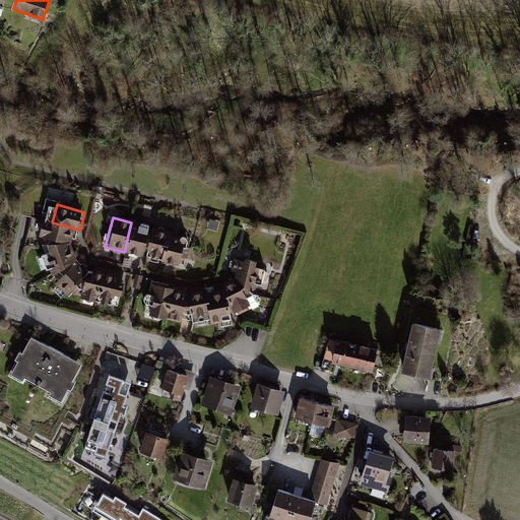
[(47,242),(77,242),(80,230),(52,222),(47,242)]
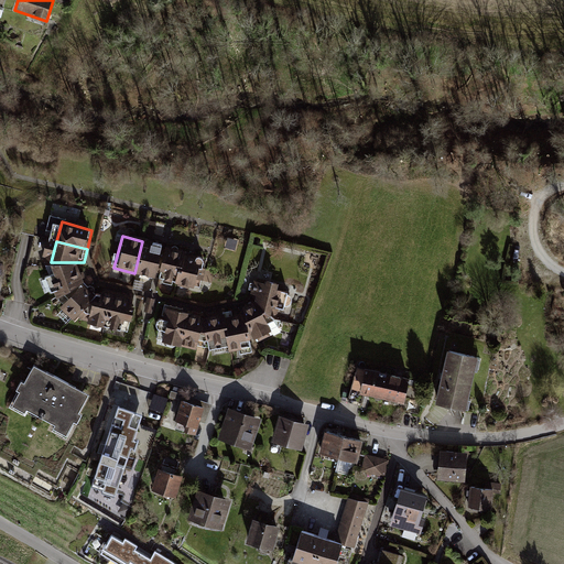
[(162,246),(142,241),(134,273),(154,279),(162,246)]
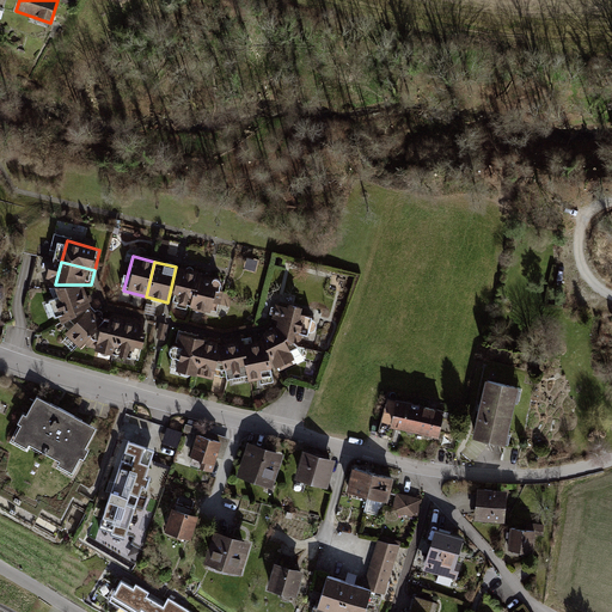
[(179,268),(176,267),(167,303),(169,303),(191,308),(201,274),(179,268)]
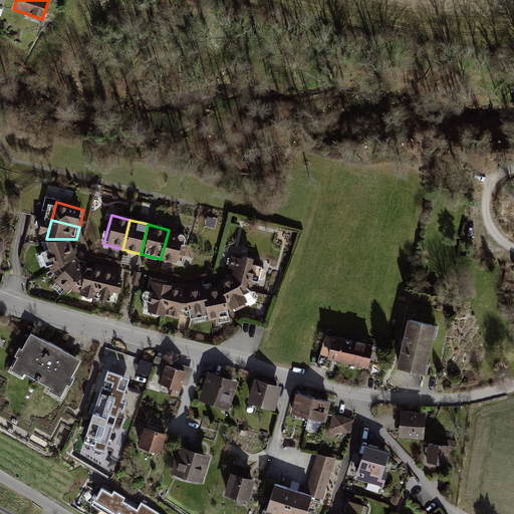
[(188,235),(169,230),(161,259),(180,264),(188,235)]
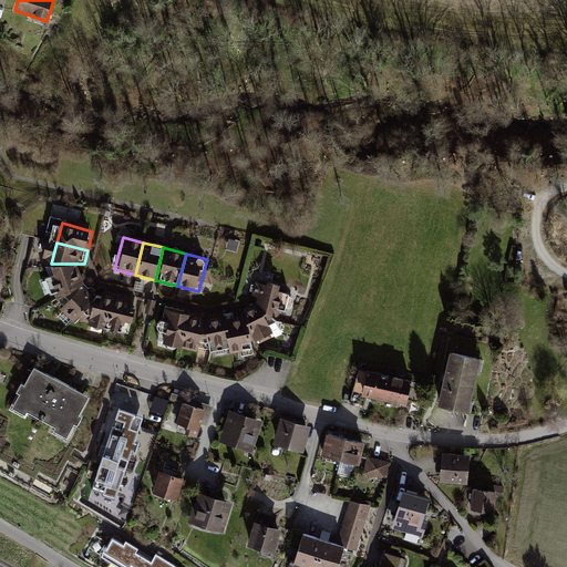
[(84,264),(51,264),(62,307),(93,284),(84,264)]
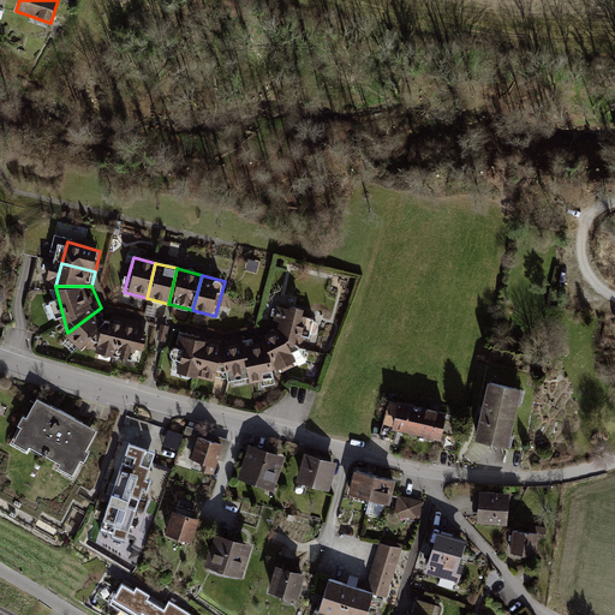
[(280,305),(274,328),(305,353),(320,316),(280,305)]
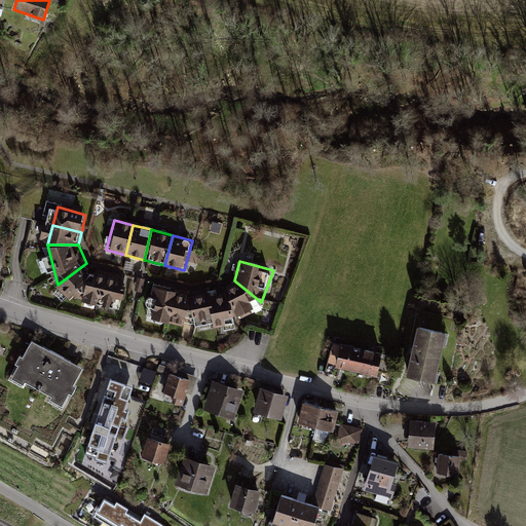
[(86,263),(58,285),(81,303),(91,271),(86,263)]
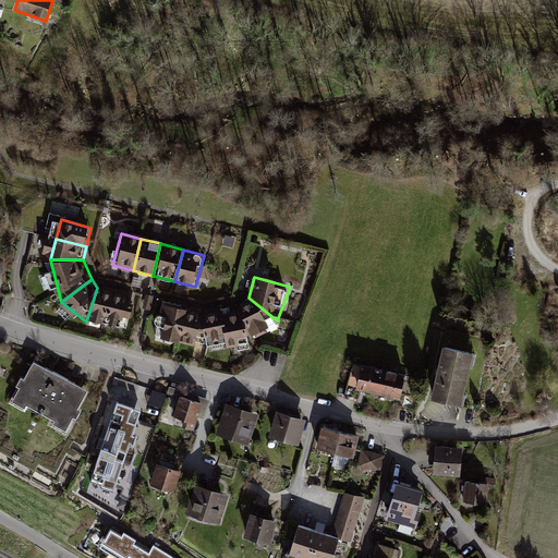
[(97,288),(86,322),(108,326),(114,292),(97,288)]
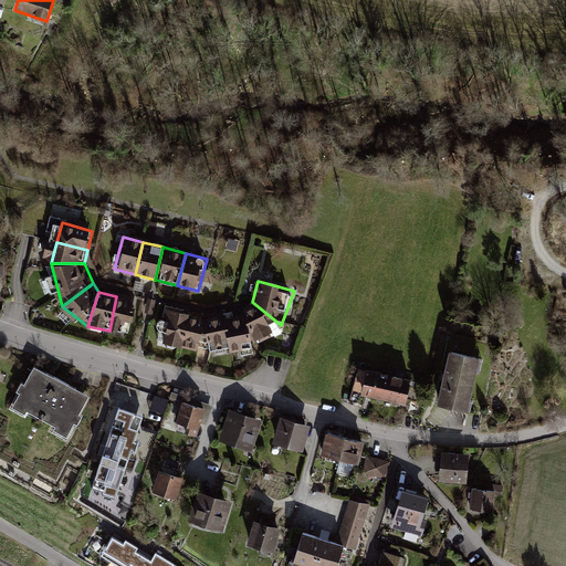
[(136,301),(116,296),(109,331),(129,335),(136,301)]
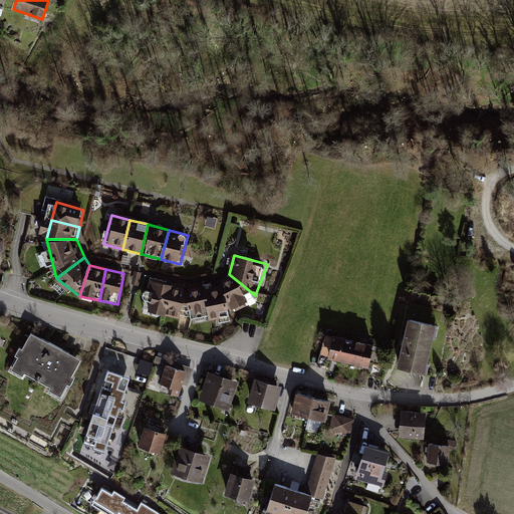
[(142,273),(134,271),(132,282),(139,284),(142,273)]
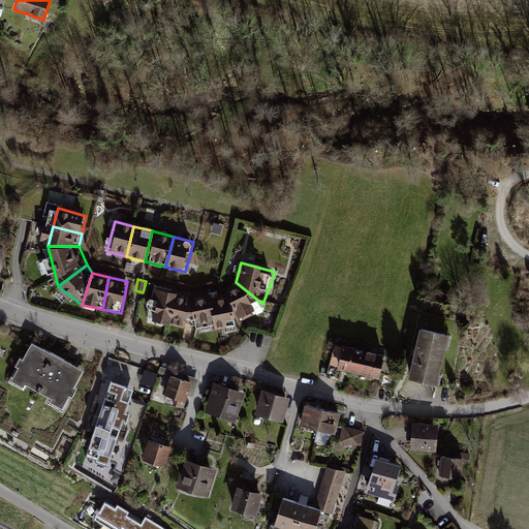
[(232,292),(237,322),(262,304),(236,282),(232,292)]
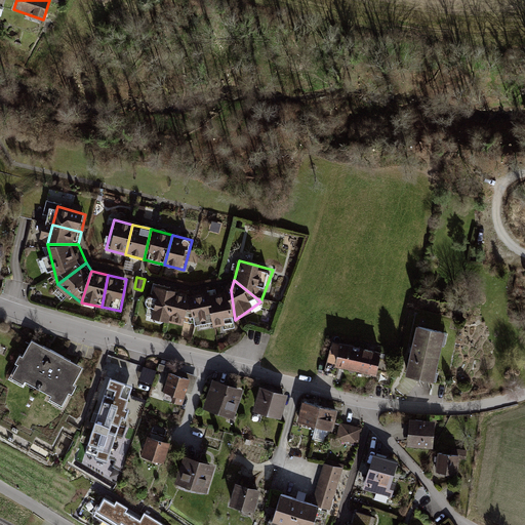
[(166,321),(173,290),(154,285),(146,316),(166,321)]
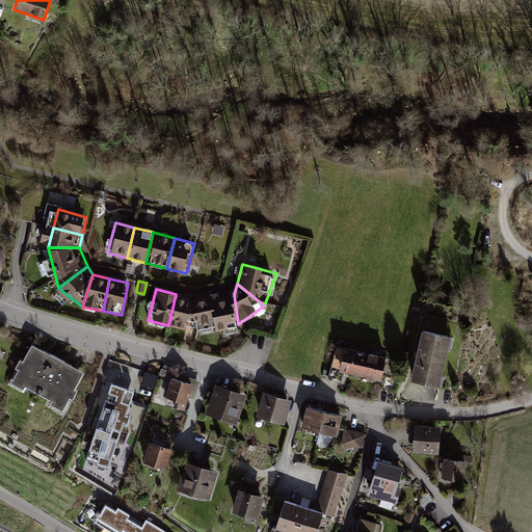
[(176,294),(168,325),(188,330),(194,299),(176,294)]
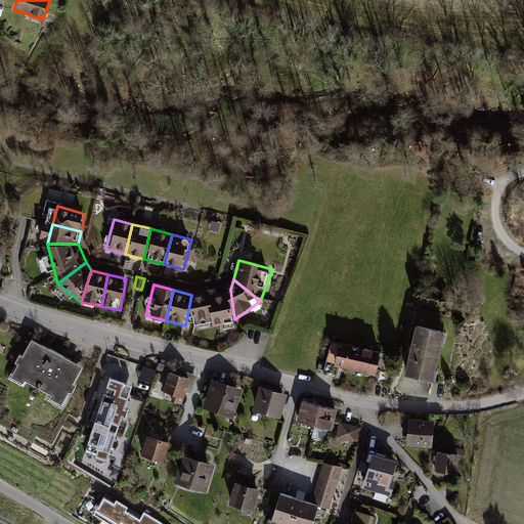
[(207,293),(212,322),(234,319),(230,290),(207,293)]
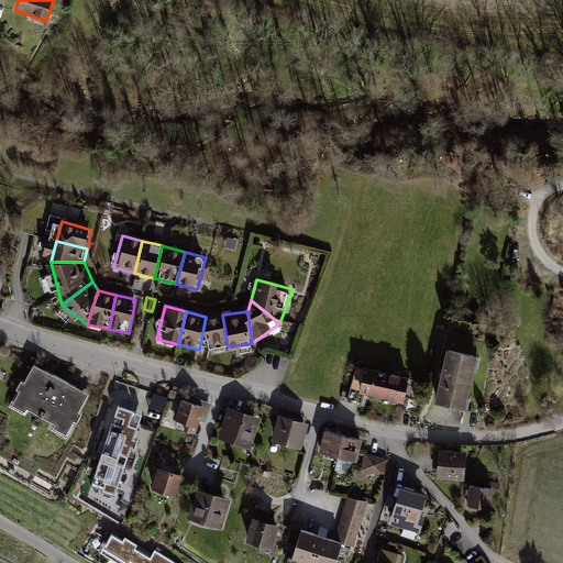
[(206,317),(199,350),(228,346),(222,315),(206,317)]
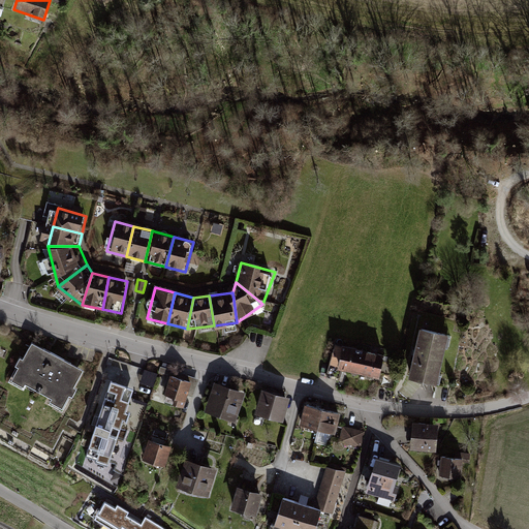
[(448,331),(423,324),(411,378),(437,383),(448,331)]
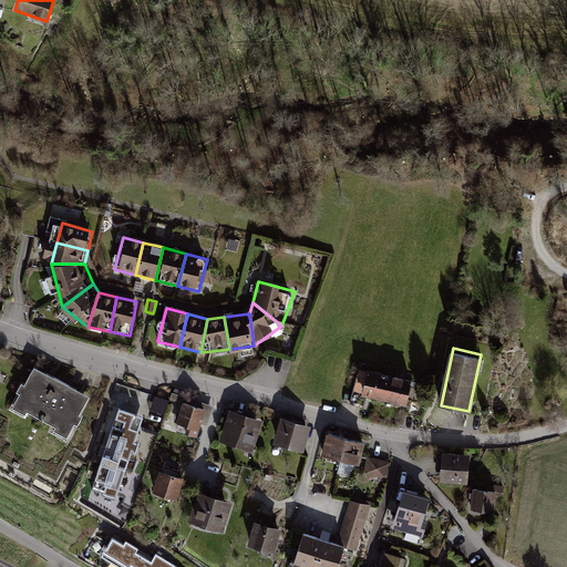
[(88,395),(33,366),(11,406),(65,436),(88,395)]
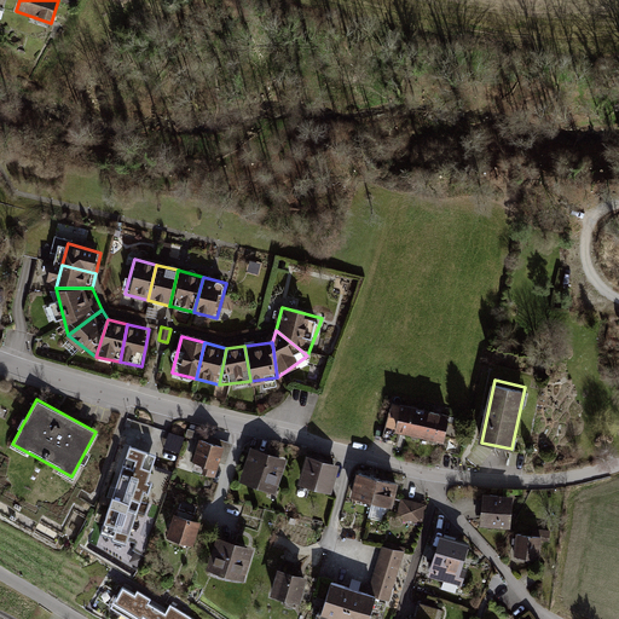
[(450,414),(400,403),(392,433),(443,445),(450,414)]
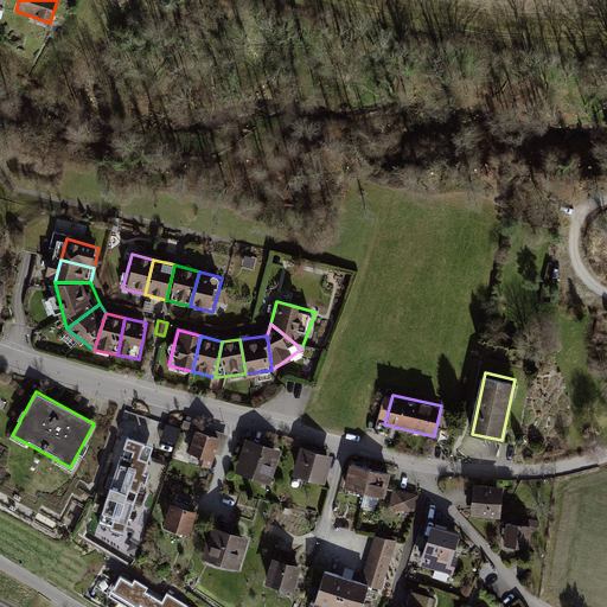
[(168,422),(163,438),(178,442),(183,427),(168,422)]
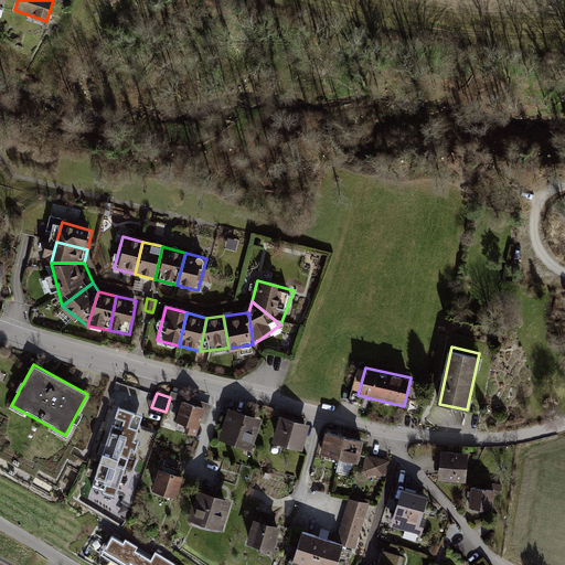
[(204,408),(183,402),(177,423),(198,429),(204,408)]
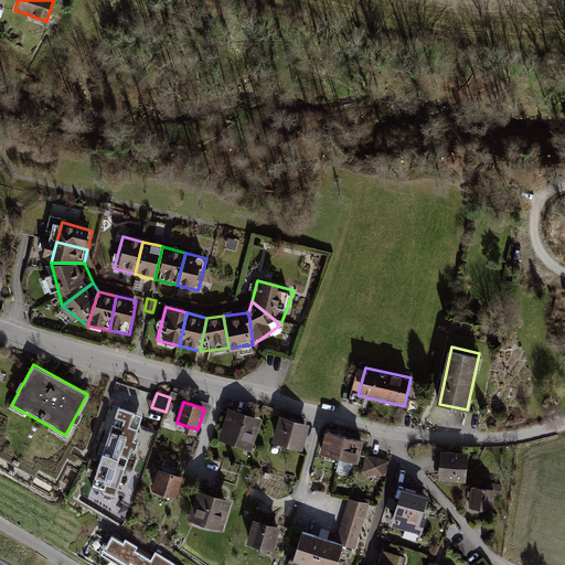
[(142,413),(117,405),(91,484),(116,493),(142,413)]
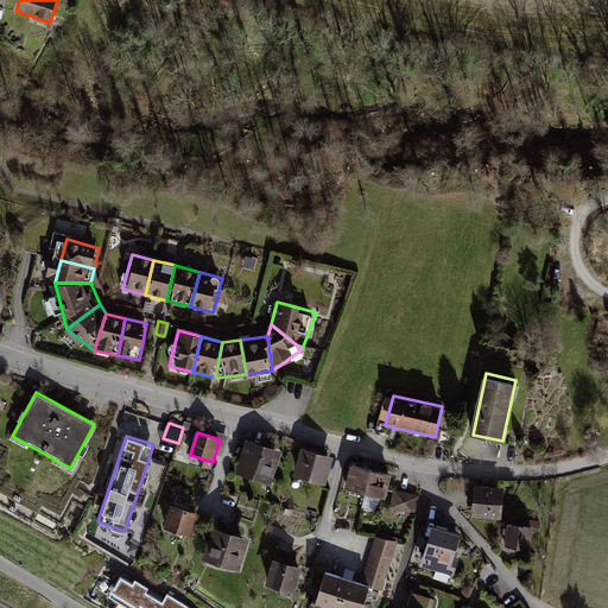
[(280,451),(248,441),(239,470),(271,481),(280,451)]
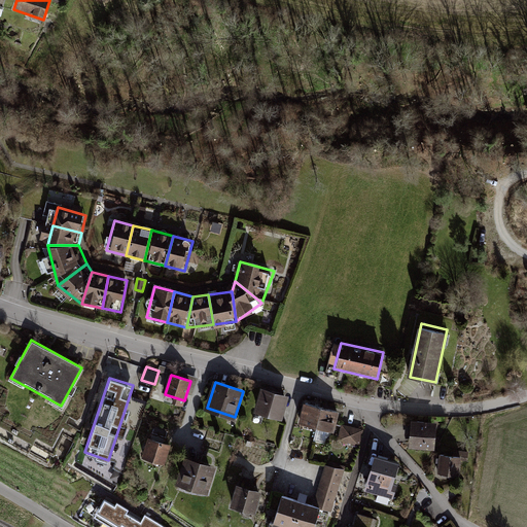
[(65,430),(0,394),(0,442),(29,458),(38,441),(55,449),(65,430)]
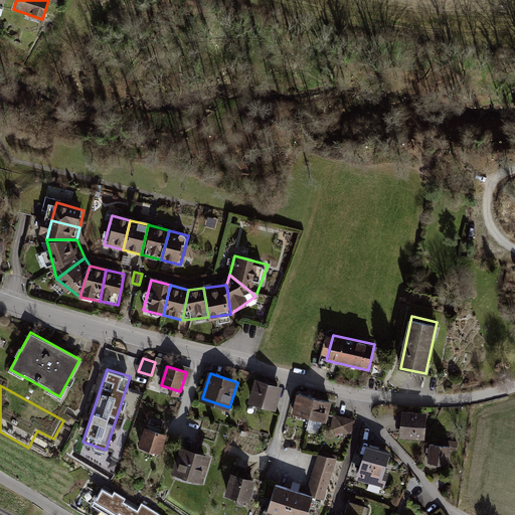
[(280,393),(259,387),(250,415),(272,421),(280,393)]
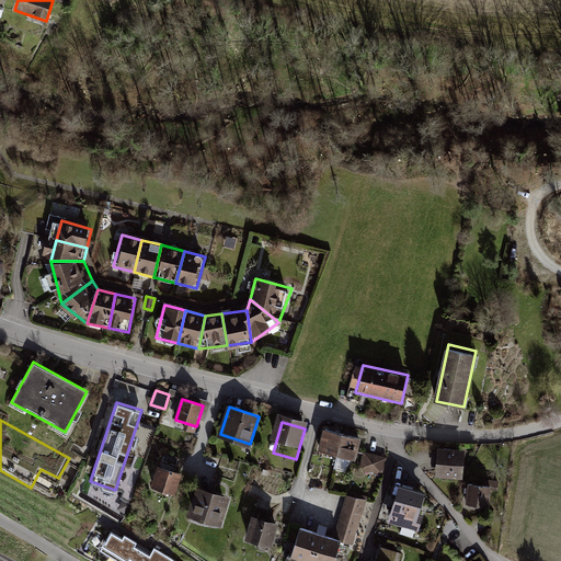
[(335,455),(342,432),(324,426),(318,450),(335,455)]
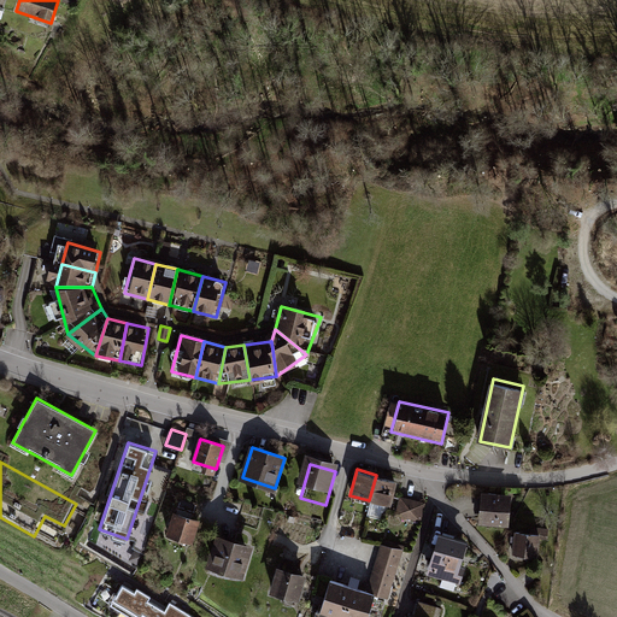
[(388,506),(395,480),(376,475),(369,500),(388,506)]
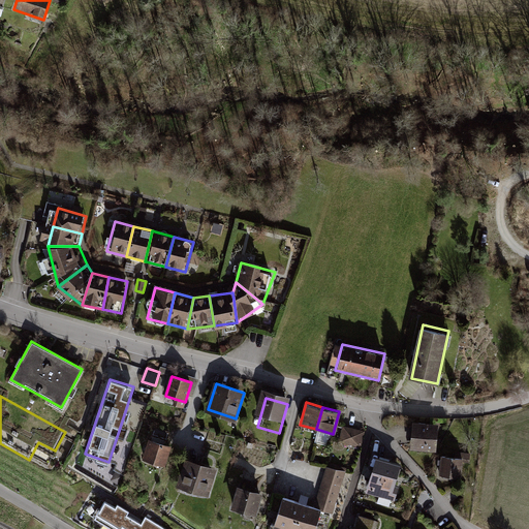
[(344,425),(341,442),(364,446),(367,429),(344,425)]
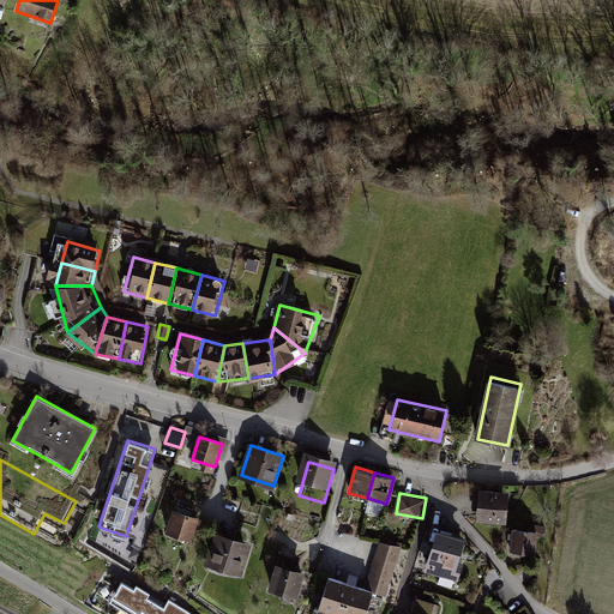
[(509,497),(481,493),(477,519),(506,523),(509,497)]
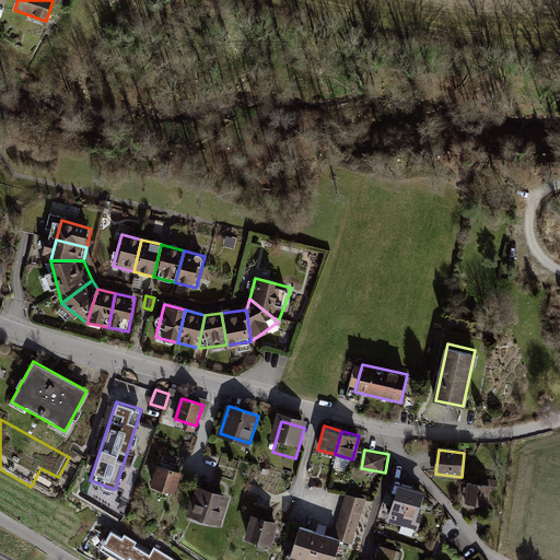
[(179,468),(160,462),(152,487),(172,492),(179,468)]
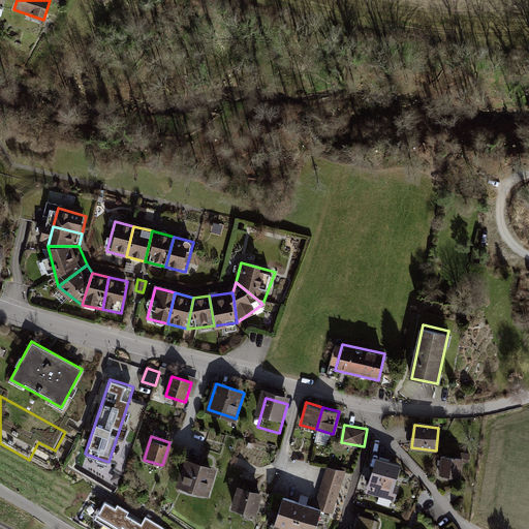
[(402,464),(375,457),(366,493),(392,499),(402,464)]
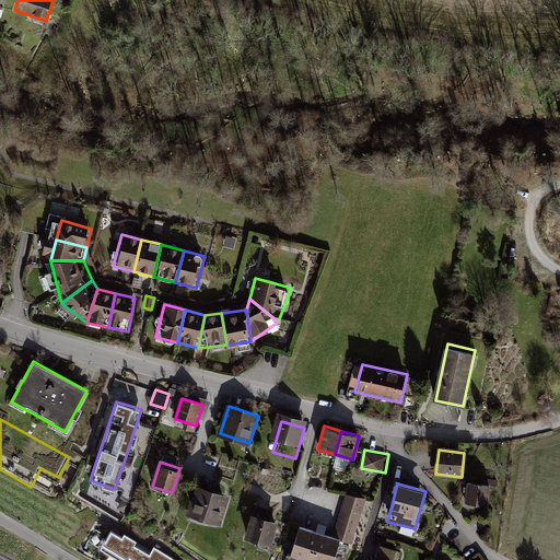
[(491,486),(467,483),(465,504),(489,505),(491,486)]
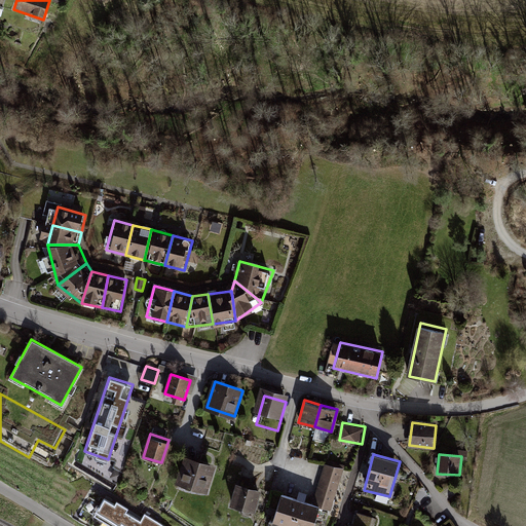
[(215,465),(185,455),(176,483),(205,493),(215,465)]
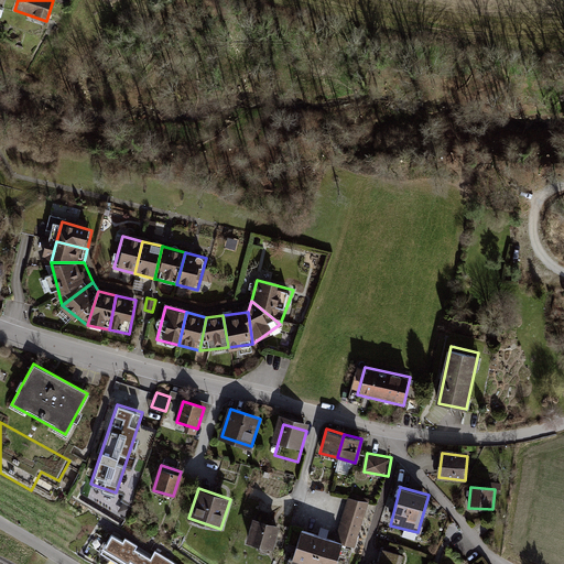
[(333,542),(304,533),(294,562),(301,563),(350,563),(370,502),(348,495),(333,542)]
